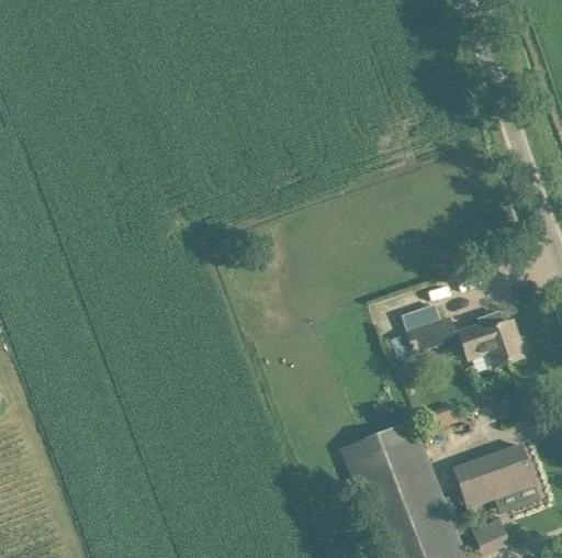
[(478,323),(459,330),(468,356),(489,348),(494,365),(524,355),(523,350),(528,348),(523,333),(517,335),(512,319),(502,322),(498,310),(480,316),(481,322),(478,323)]
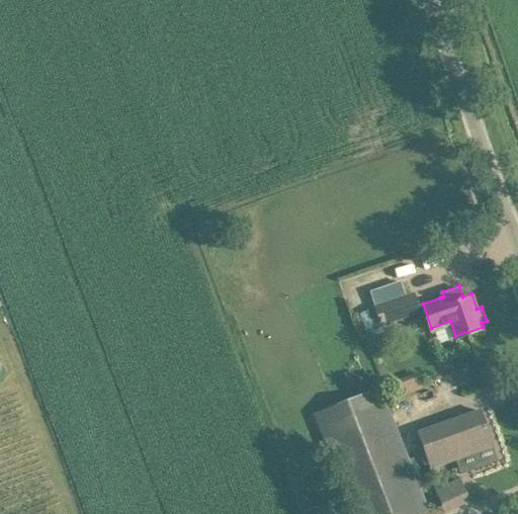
[(382,324),(380,320),(419,307),(414,291),(375,305),(376,306),(358,311),(365,330),(382,324)]
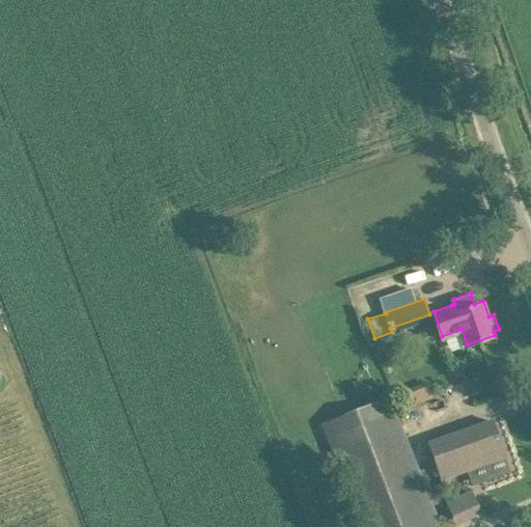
[(428,383),(407,389),(411,401),(432,394),(428,383)]
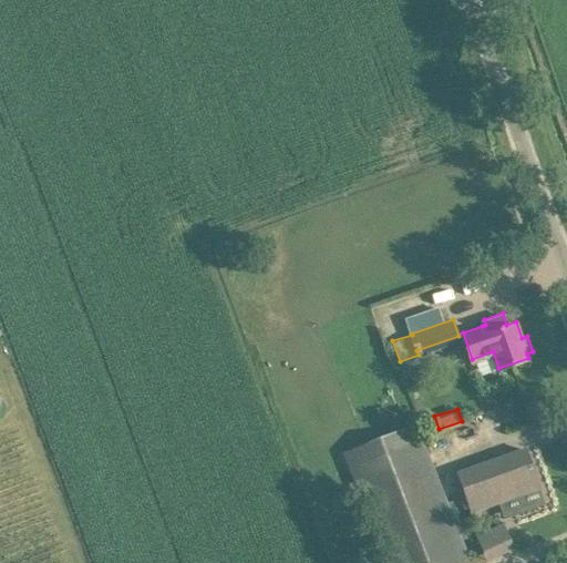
[(387,562),(462,562),(468,561),(414,422),(343,449),(387,562)]
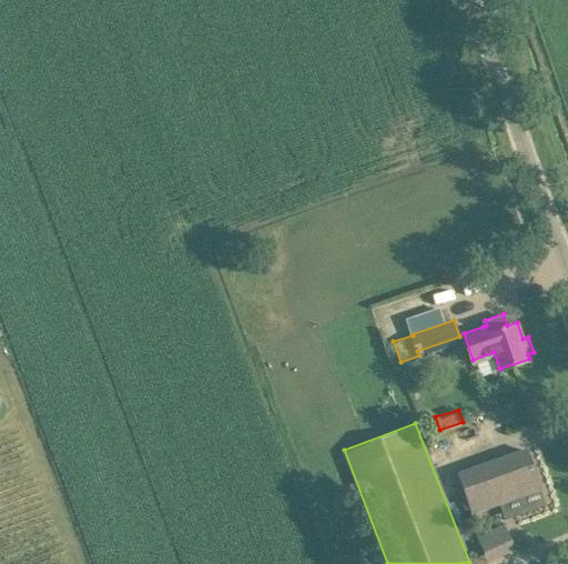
[(527,447),(458,472),(472,510),(540,485),(527,447)]
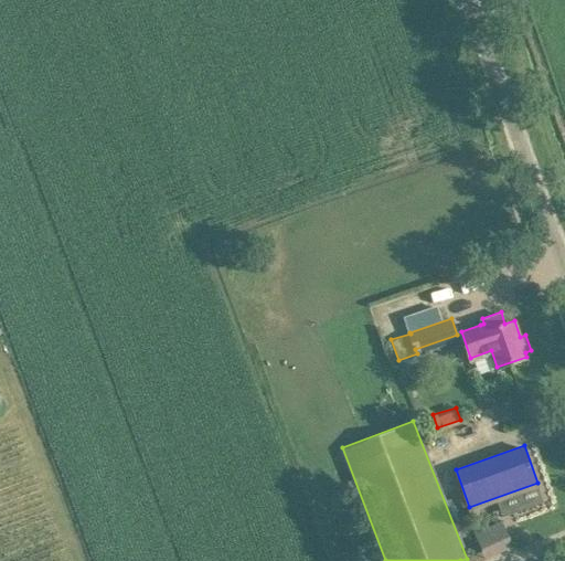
[(501,519),(489,525),(500,549),(512,544),(501,519)]
